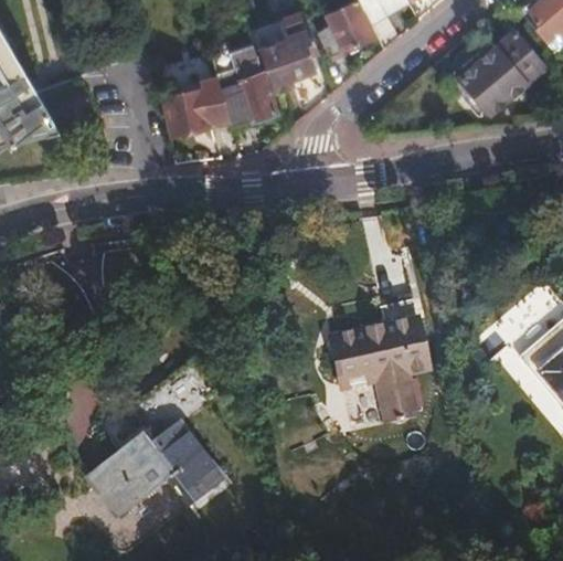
[(358,0),(369,21),(391,9),(386,2),(391,0),(394,0),(397,6),(407,0),(358,0)]
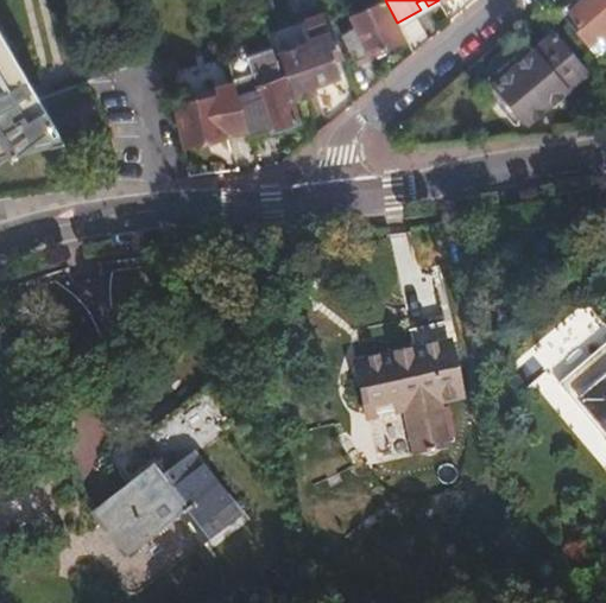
[(397,23),(401,31),(443,6),(439,0),(428,6),(421,10),(397,23)]
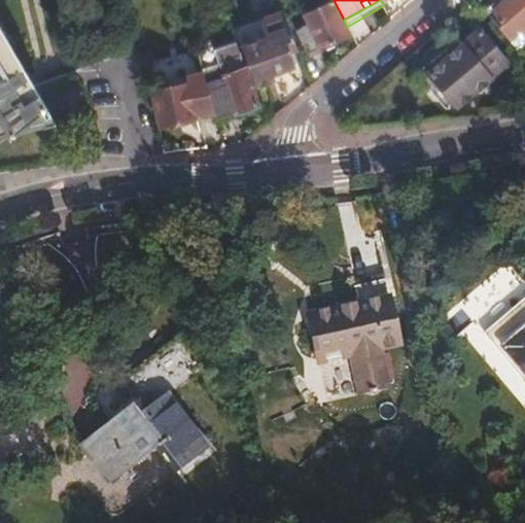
[(364,8),(371,5),(368,0),(364,0),(360,2),(364,8)]
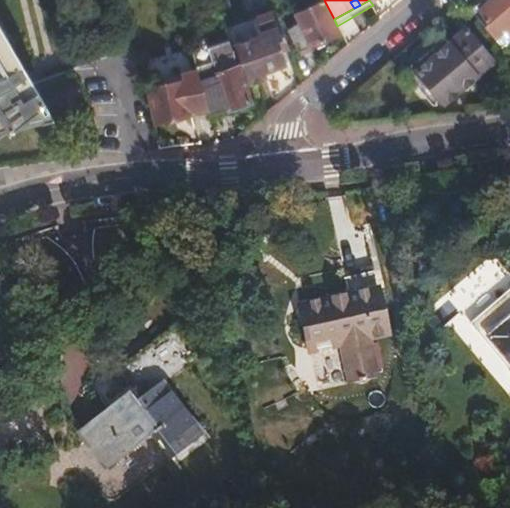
[(509,0),(488,0),(474,13),(499,39),(509,31),(509,0)]
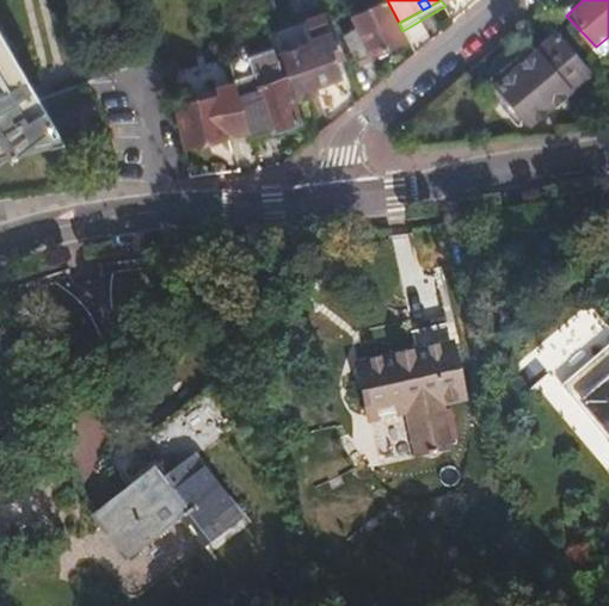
[(343,37),(356,65),(373,56),(404,41),(385,4),(354,18),(360,29),(343,37)]
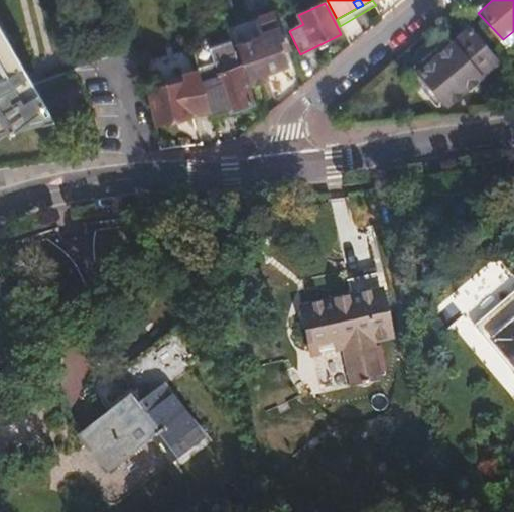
[(281,51),(291,47),(275,11),(257,18),(256,24),(262,38),(240,47),(255,86),(267,81),(265,75),(270,73),(286,66),(281,51)]
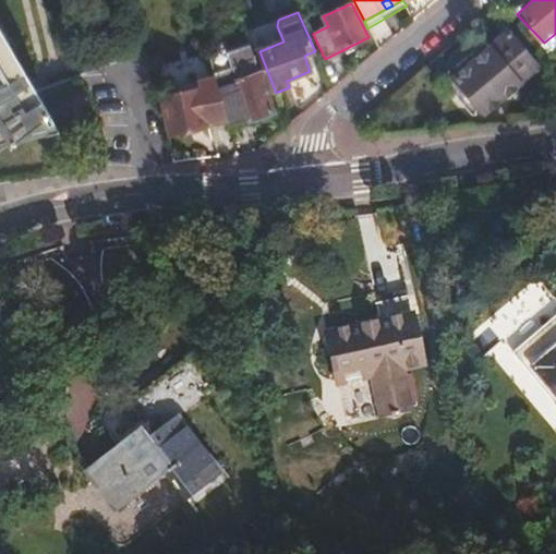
[(511,31),(458,75),(488,112),(542,68),(511,31)]
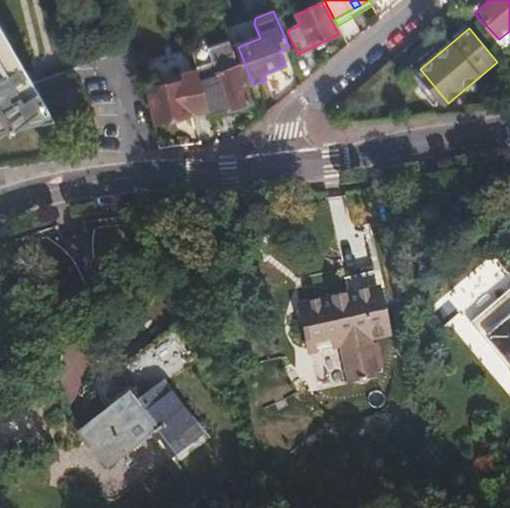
[(0,137),(20,127),(58,119),(0,31),(0,137)]
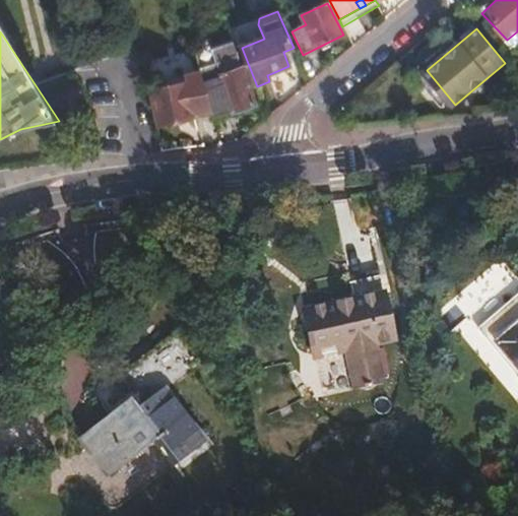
[(210,49),(195,55),(200,73),(203,85),(211,113),(213,120),(234,113),(234,114),(255,106),(233,45),(212,53),(210,49)]
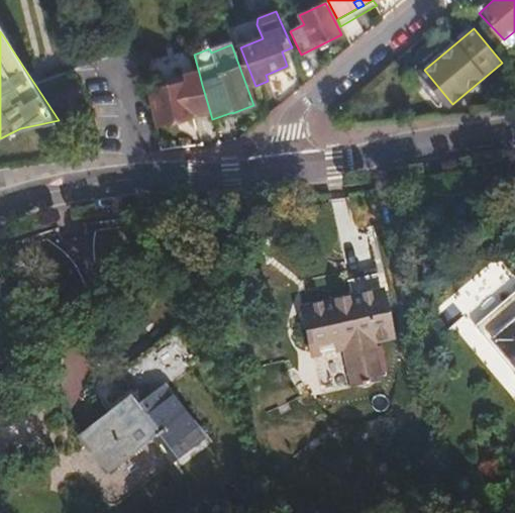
[(315,47),(301,55),(304,60),(318,53),(315,47)]
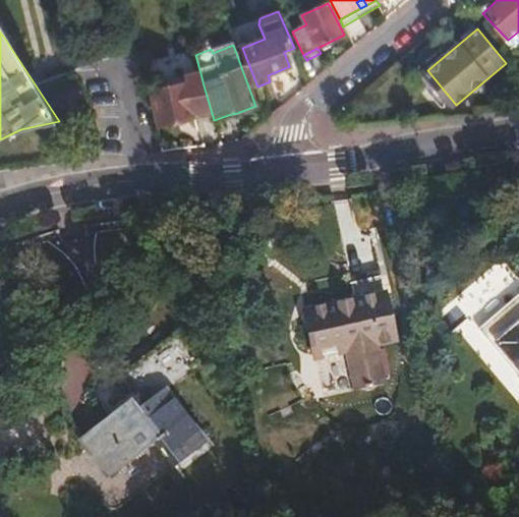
[(179,121),(212,113),(204,85),(200,73),(185,77),(187,83),(152,93),(159,126),(161,126),(179,121)]
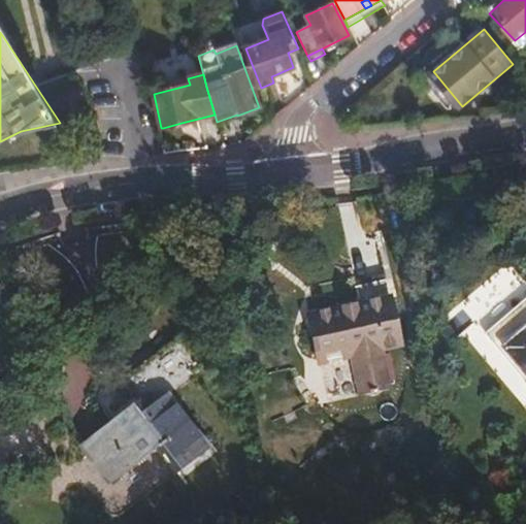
[(182,123),(163,128),(168,132),(179,130),(182,123)]
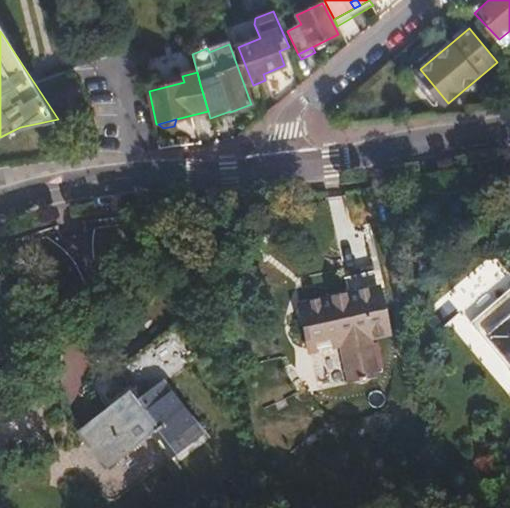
[(332,305),(302,311),(312,354),(346,346),(353,378),(341,380),(347,408),(384,400),(372,341),(390,337),(376,277),(350,283),(354,304),(333,309),(332,305)]
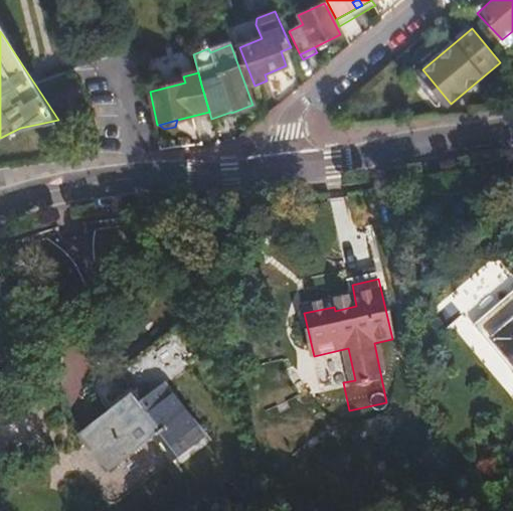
[(512,301),(478,328),(512,375),(512,361),(488,328),(512,309),(512,301)]
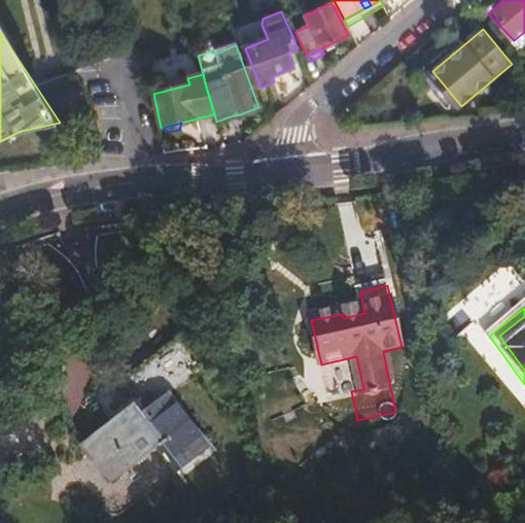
[(524,316),(499,336),(524,370),(524,316)]
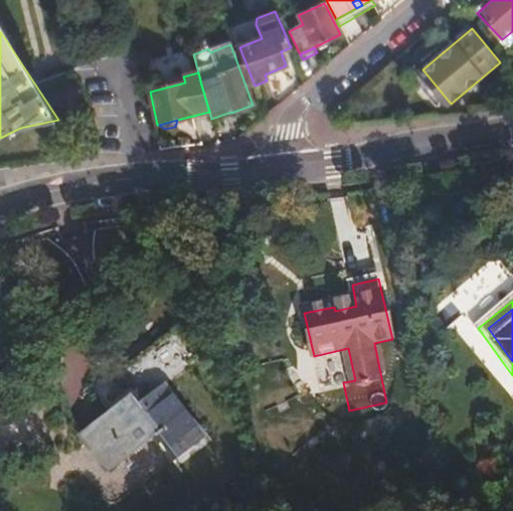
[(132,391),(76,433),(105,468),(151,434),(171,460),(203,436),(164,383),(198,357),(173,324),(115,368),(132,391)]
